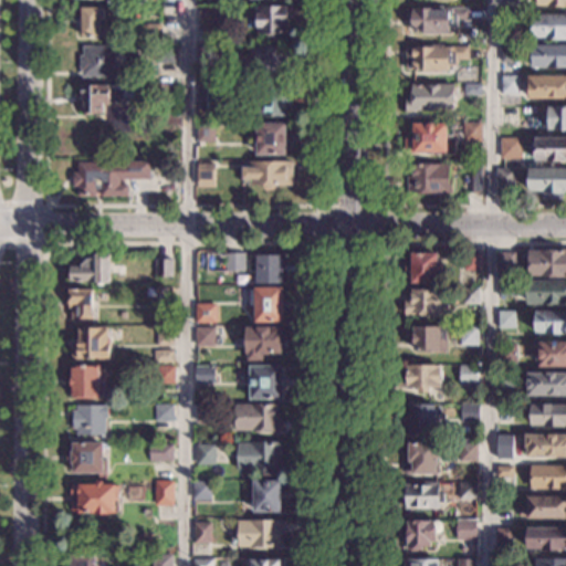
[(293,20),(287,20),(287,34),(278,34),(274,37),(266,37),(263,34),(257,34),(257,22),(253,22),(253,11),(257,11),(257,7),(293,7),(293,20)]
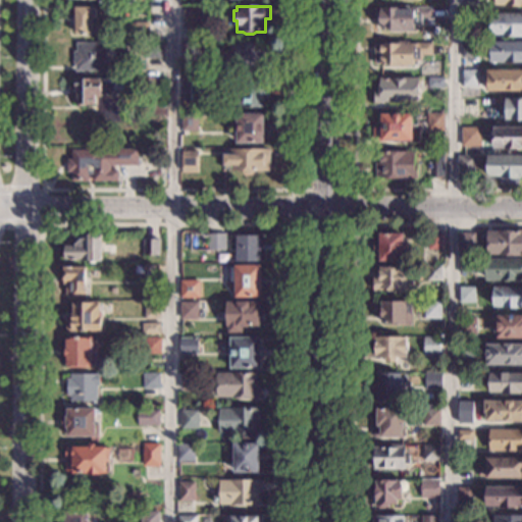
[(93,9),(98,9),(98,19),(93,19),(93,34),(73,34),(74,7),(93,7),(93,9)]
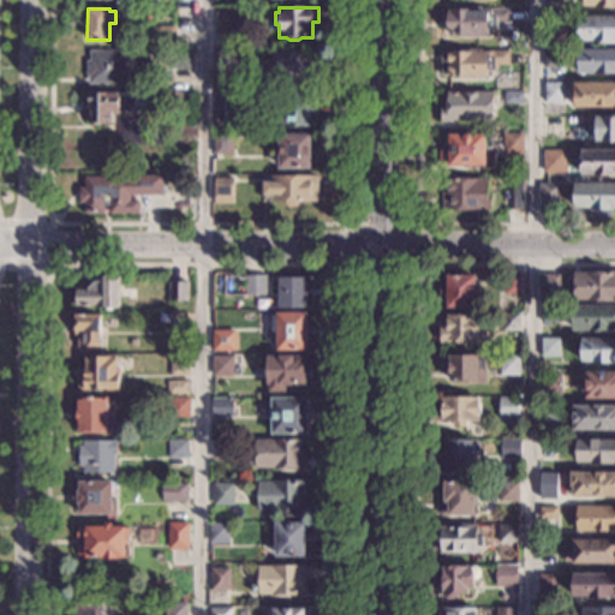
[(236,29),(216,29),(216,9),(236,9),(236,29)]
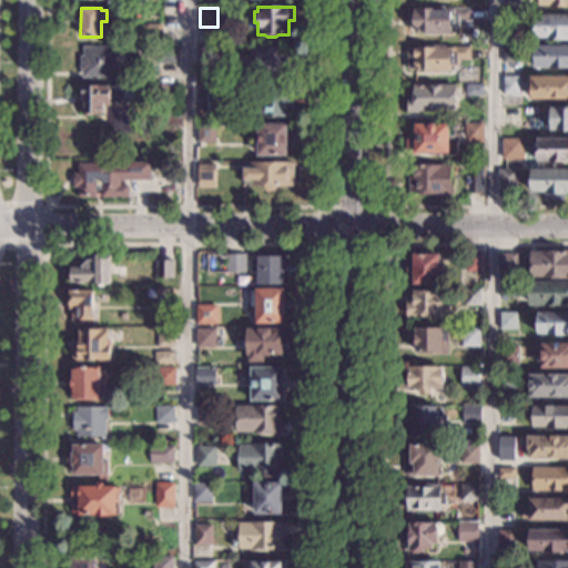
[(454,11),(472,11),(470,23),(459,22),(459,29),(450,29),(450,33),(443,33),(443,36),(424,36),(424,33),(414,33),(414,9),(454,10),(454,11)]
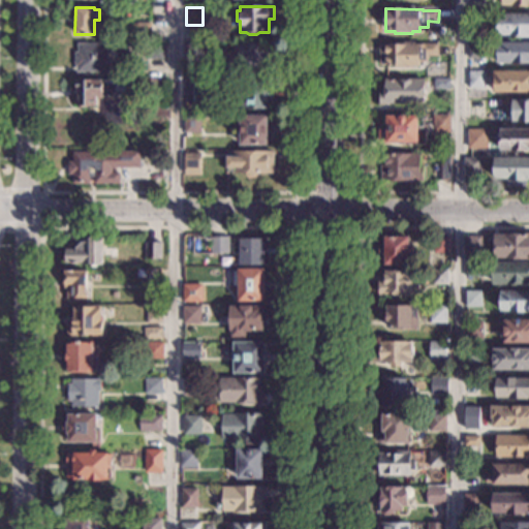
[(528,38),(510,38),(510,36),(496,36),(496,14),(528,14),(528,38)]
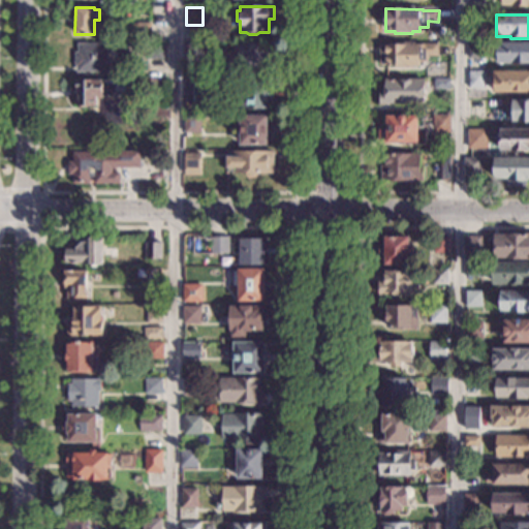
[(151,41),(131,41),(132,24),(150,24),(151,24),(151,41)]
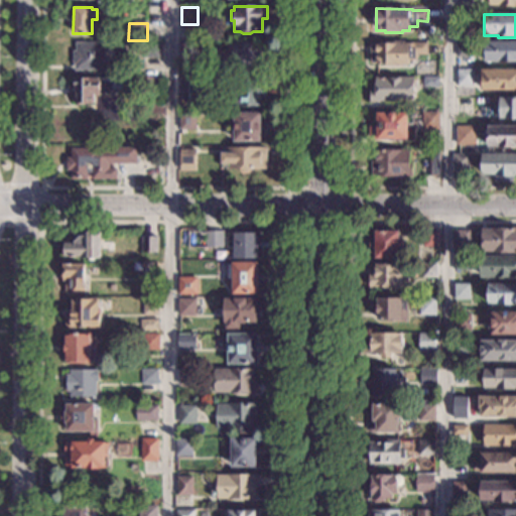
[(515,62),(485,62),(485,40),(515,40),(515,62)]
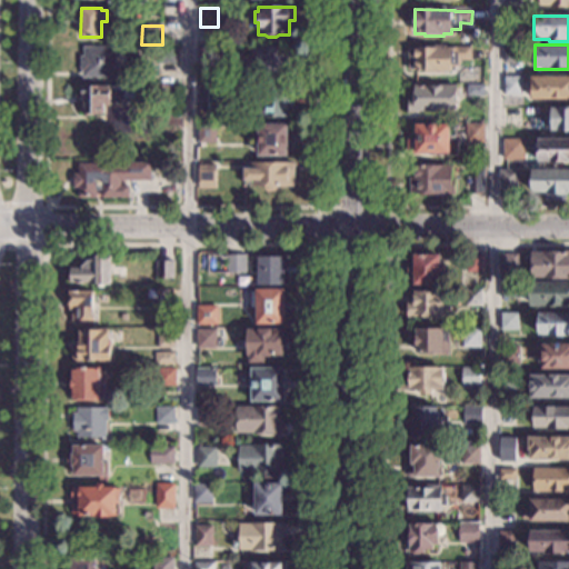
[(283,56),(287,56),(287,70),(285,70),(285,77),(241,76),(241,57),(251,57),(251,46),(283,46),(283,56)]
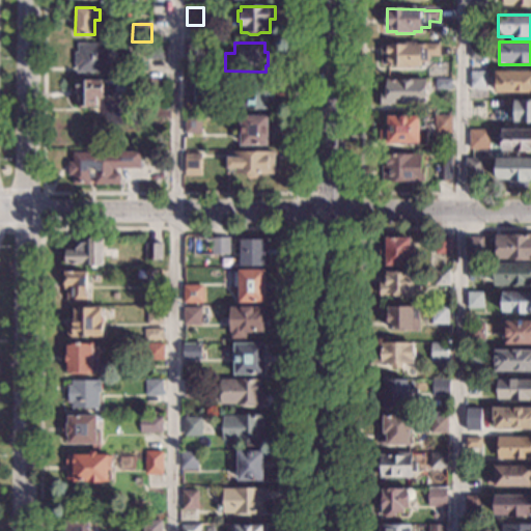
[(485,59),(470,59),(470,43),(485,43),(485,59)]
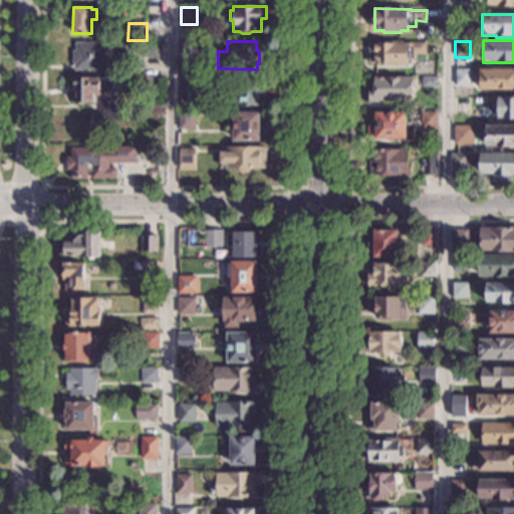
[(104,58),(107,58),(107,71),(74,71),(74,66),(71,66),(72,50),(74,50),(74,42),(104,43),(104,58)]
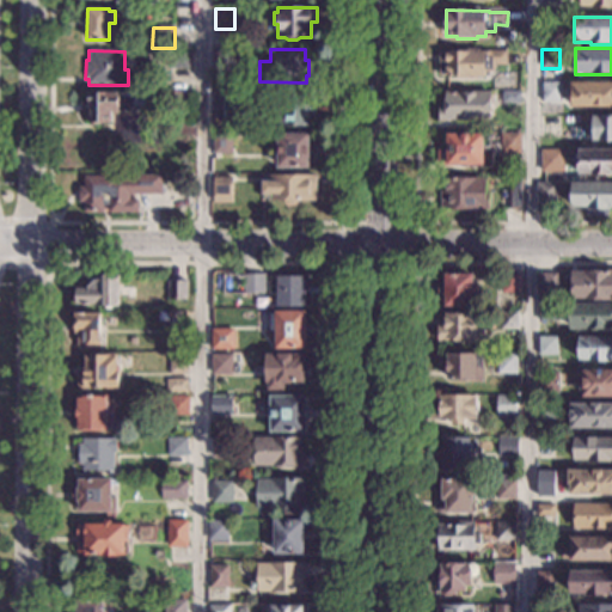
[(189,69),(170,68),(170,50),(189,50),(189,69)]
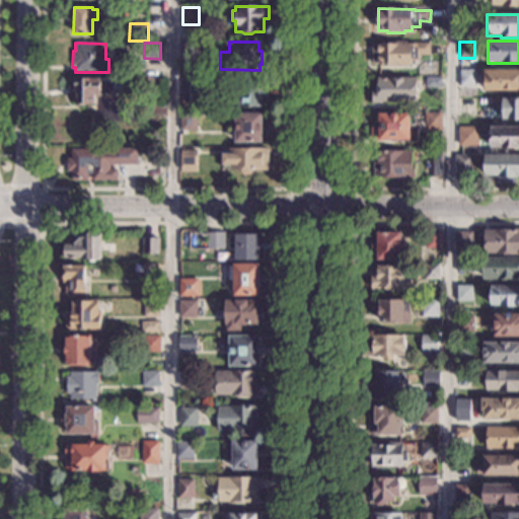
[(430,56),(419,56),(419,62),(412,62),(412,66),(404,66),(404,68),(386,67),(386,65),(372,65),(372,45),(379,45),(379,43),(430,43),(430,56)]
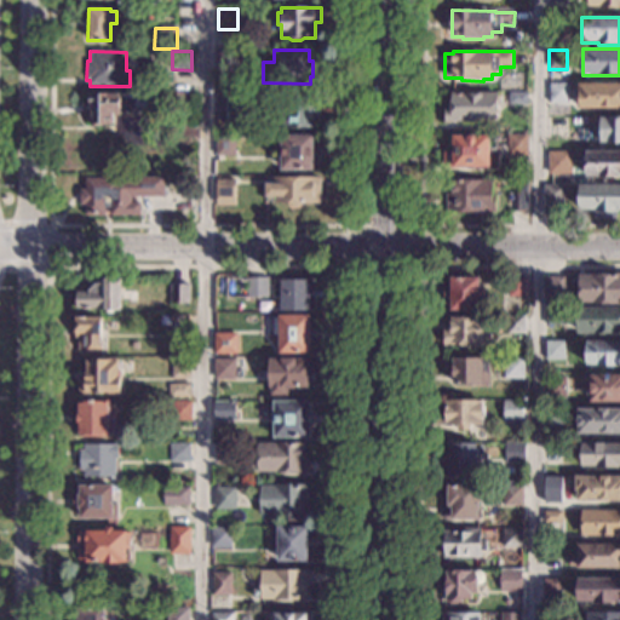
[(237,68),(218,68),(218,52),(237,52),(237,68)]
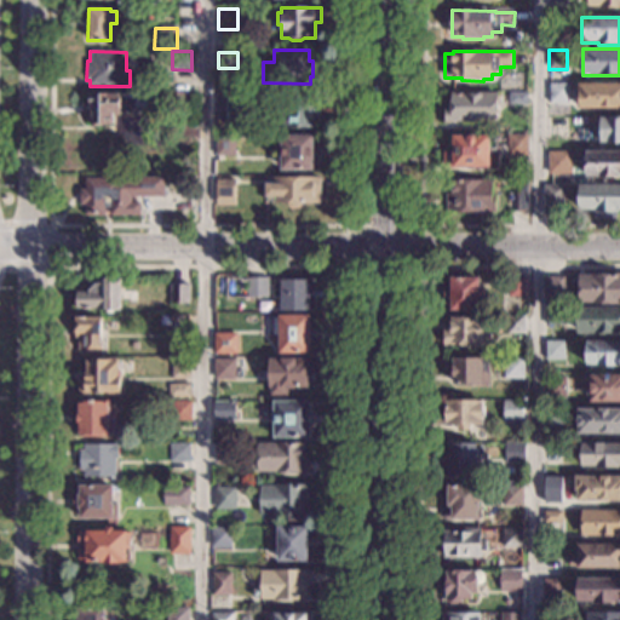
[(569,104),(550,104),(550,84),(569,84),(569,104)]
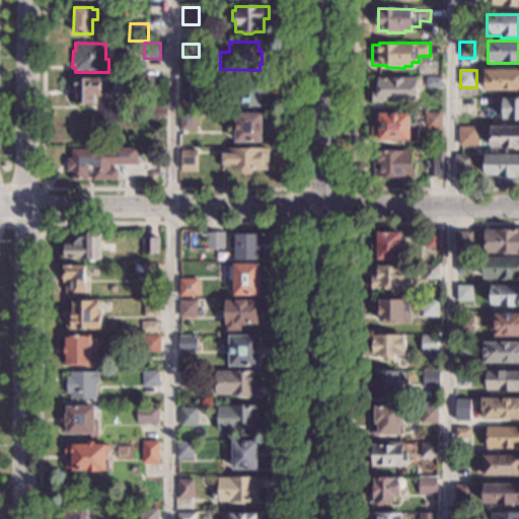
[(518,90),(484,90),(484,70),(518,70),(518,90)]
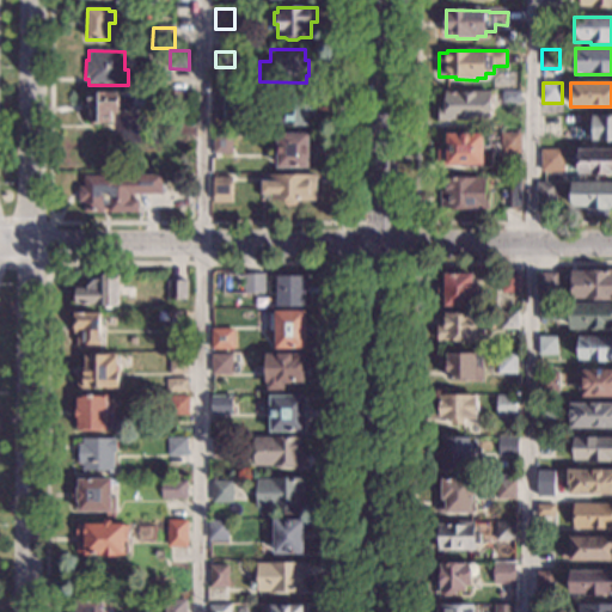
[(310,104),(317,104),(317,117),(310,117),(310,126),(279,126),(279,111),(282,111),(282,91),(310,92),(310,104)]
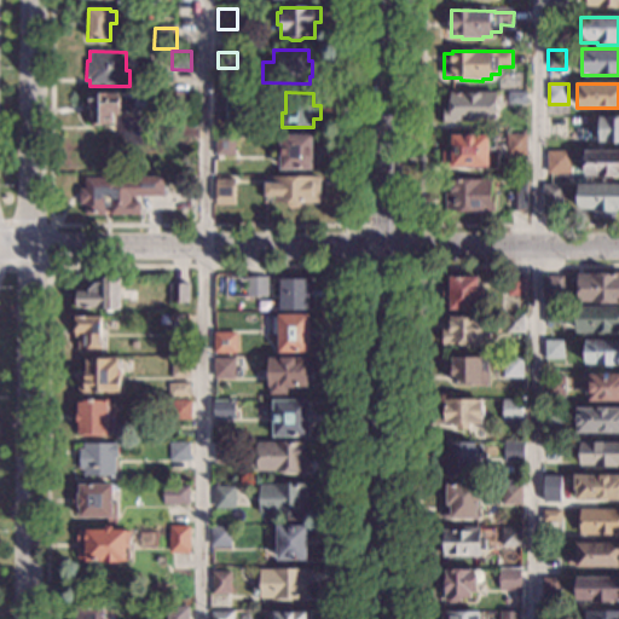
[(497,123),(455,122),(455,125),(441,125),(441,106),(450,106),(450,92),(497,92),(497,123)]
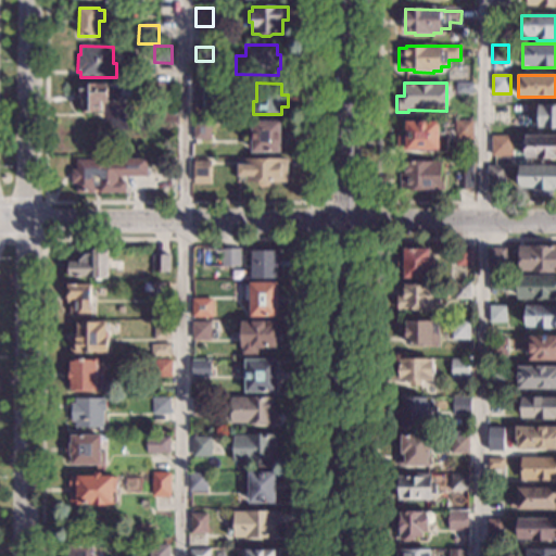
[(133,103),(103,103),(103,113),(79,113),(79,102),(74,102),(74,93),(78,93),(78,84),(133,84),(133,103)]
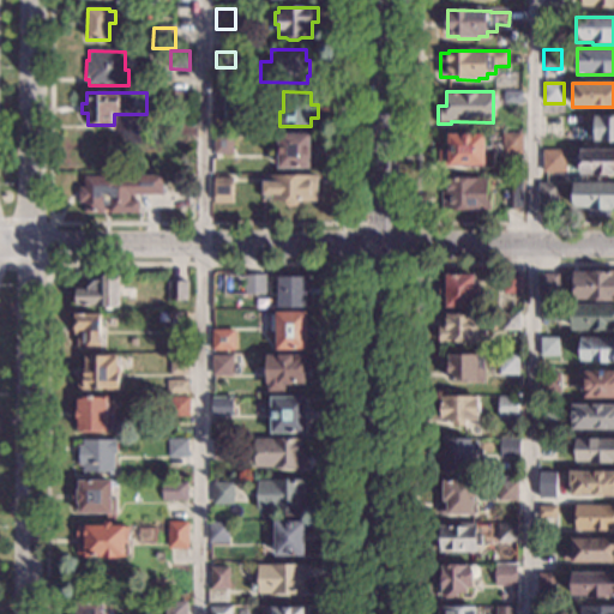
[(236,120),(214,119),(214,92),(236,92),(236,120)]
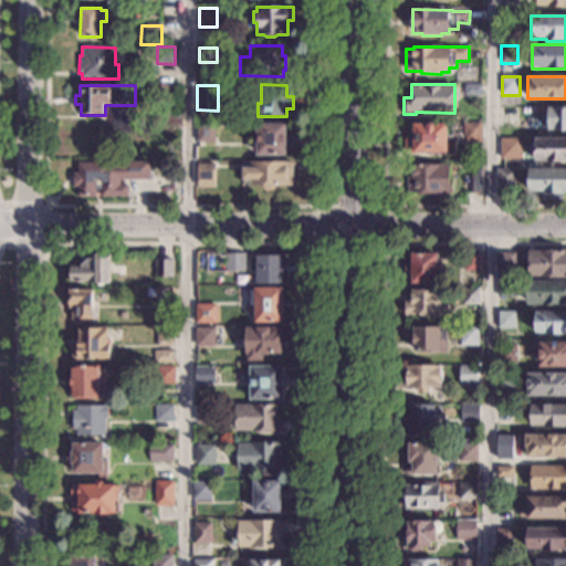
[(481,96),(463,96),(463,85),(481,85),(481,96)]
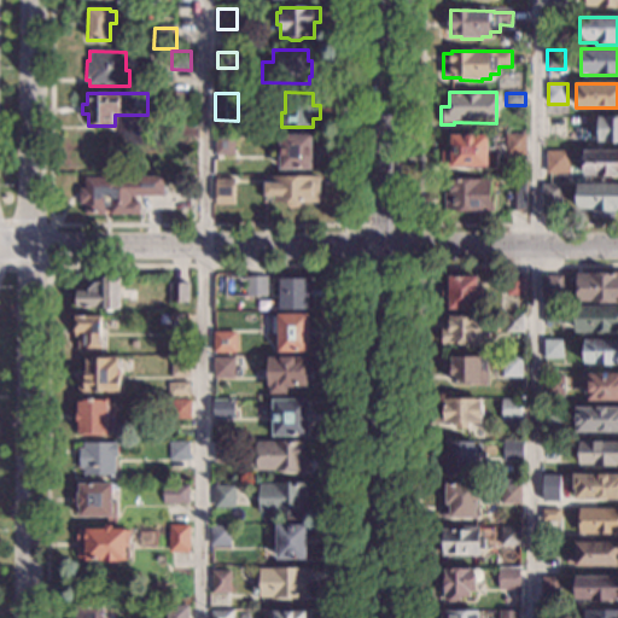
[(617,145),(612,145),(612,144),(595,144),(595,122),(598,122),(598,116),(617,116),(617,145)]
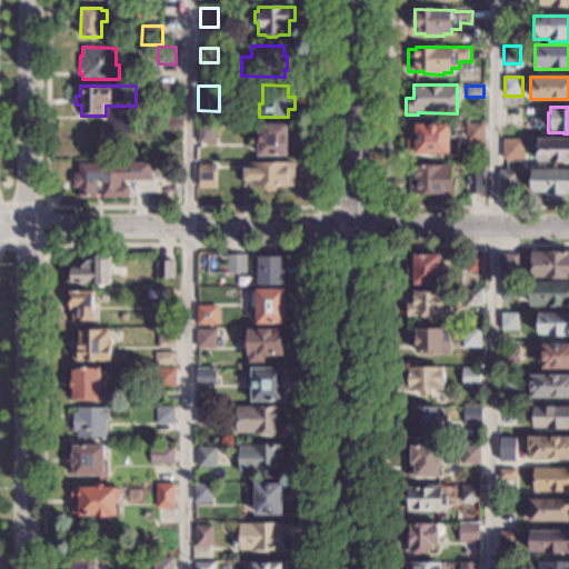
[(288,135),(295,135),(295,147),(287,147),(287,157),(257,157),(257,146),(253,146),(253,132),(258,132),(258,123),(288,123),(288,135)]
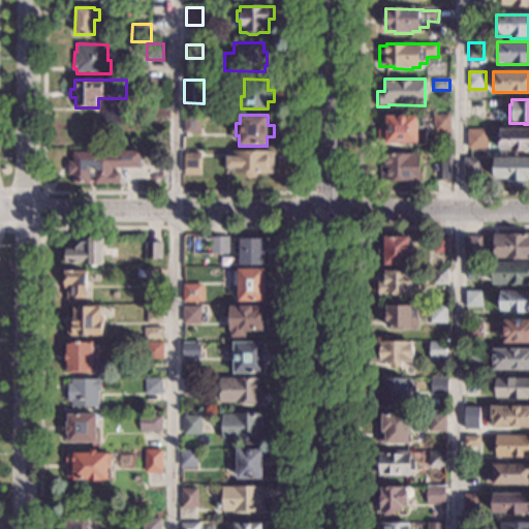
[(449,133),(433,133),(433,115),(449,115),(449,133)]
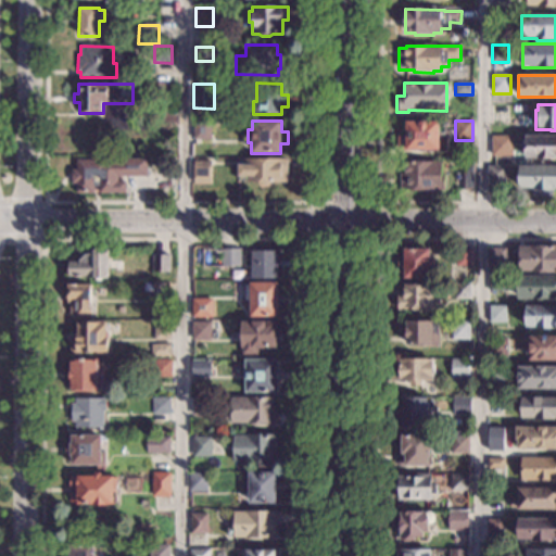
[(211,139),(193,139),(193,122),(211,122),(211,139)]
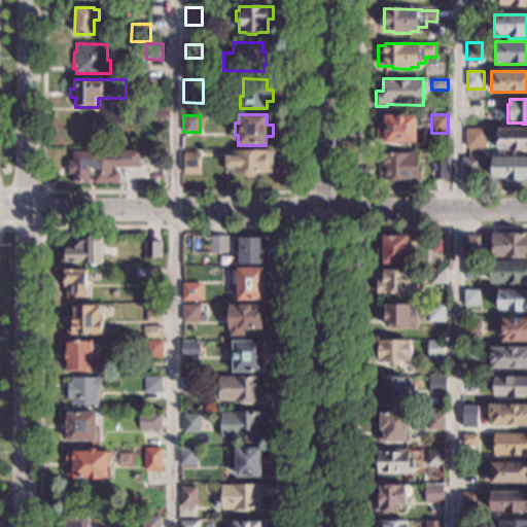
[(423,131),(416,130),(416,142),(377,142),(377,129),(384,129),(384,116),(423,116),(423,131)]
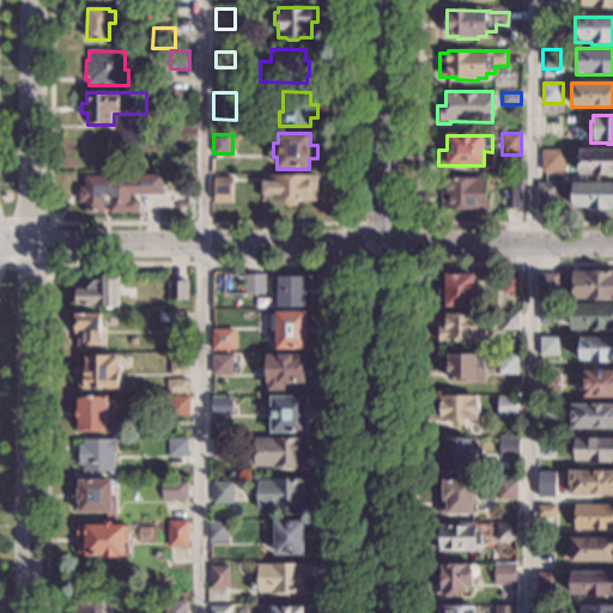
[(564,149),(541,149),(542,171),(565,171),(564,149)]
